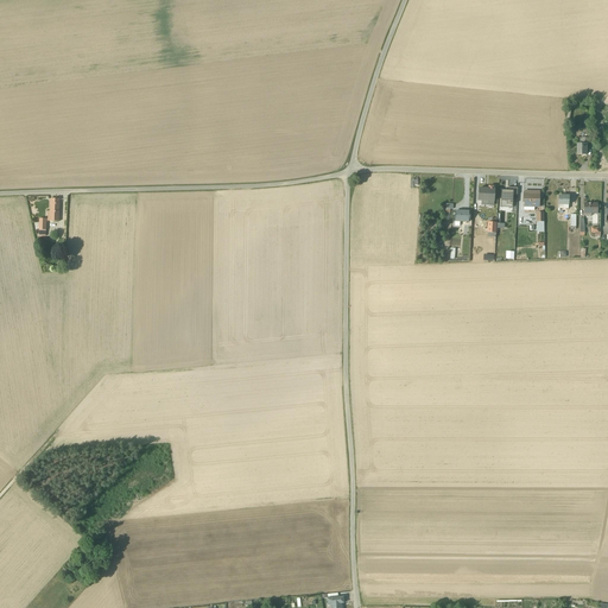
[(576,145),(576,156),(586,156),(586,145),(588,145),(588,138),(581,138),(581,145),(576,145)]
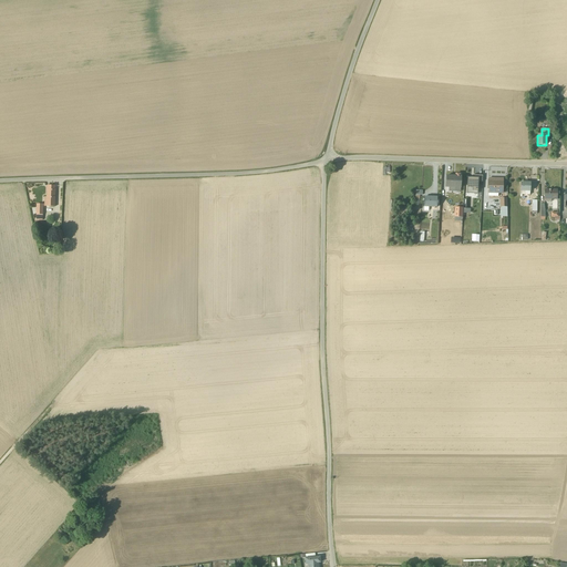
[(453,176),(446,176),(445,187),(449,187),(449,192),(460,193),(461,175),(455,174),(455,177),(453,177),(453,176)]
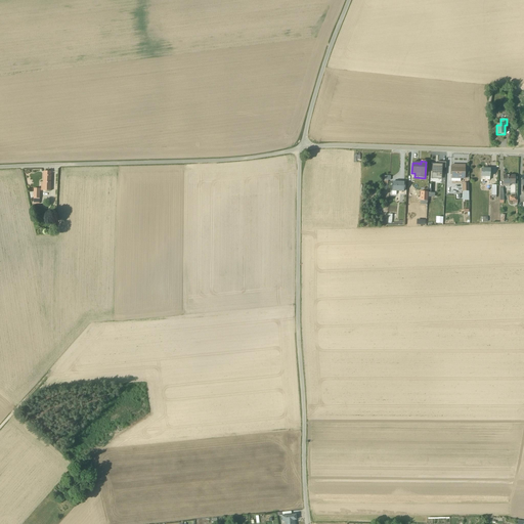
[(432,165),(431,179),(441,179),(441,168),(445,169),(445,163),(442,162),(437,162),(437,165),(432,165)]
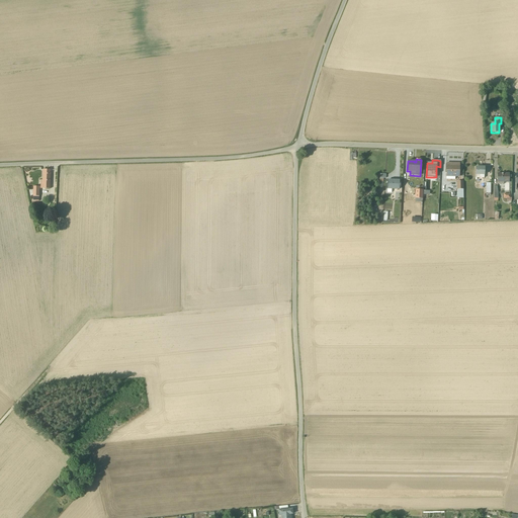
[(446,163),(446,177),(458,177),(459,164),(446,163)]
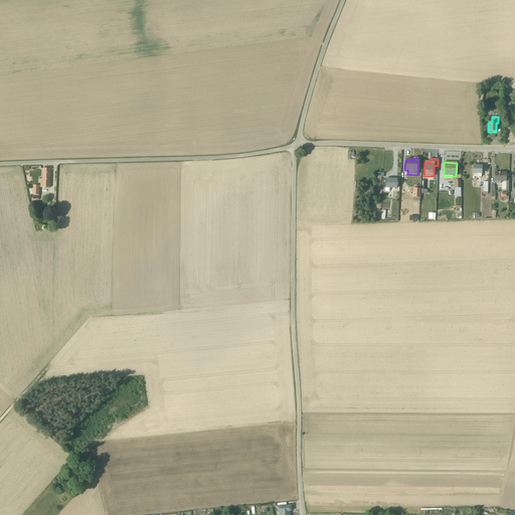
[(473,166),(473,177),(481,177),(481,166),(473,166)]
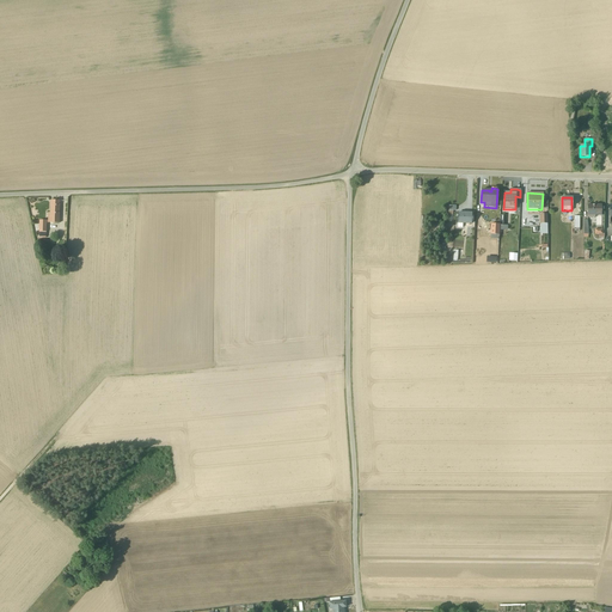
[(59,224),(60,201),(50,201),(50,213),(48,213),(48,221),(40,220),(38,238),(46,238),(47,224),(59,224)]
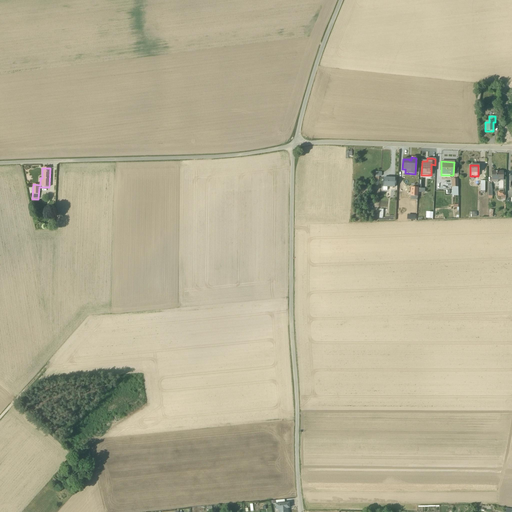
[(503,181),(503,172),(491,172),(491,182),(497,183),(497,181),(503,181)]
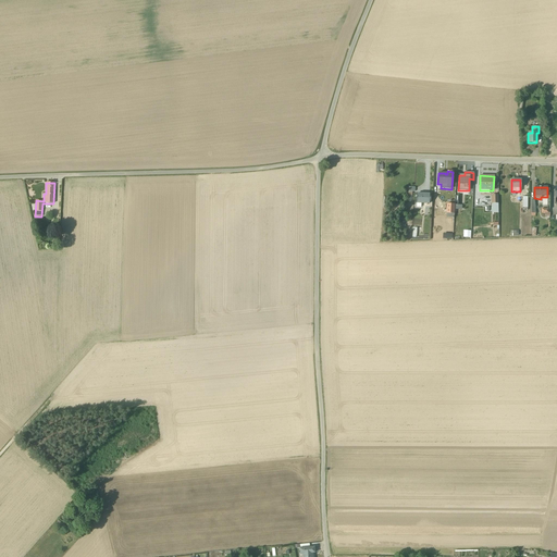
[(417,203),(417,208),(421,208),(421,203),(430,205),(431,194),(417,194),(416,203),(417,203)]
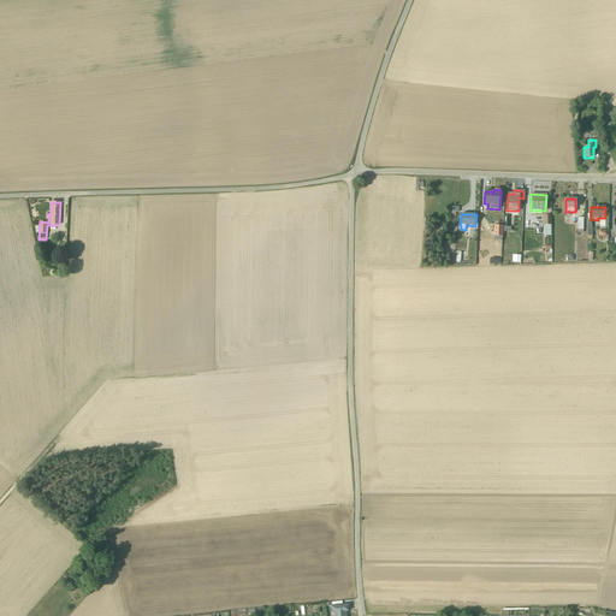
[(347,605),(331,606),(331,614),(335,614),(333,615),(345,615),(345,611),(348,611),(347,605)]
